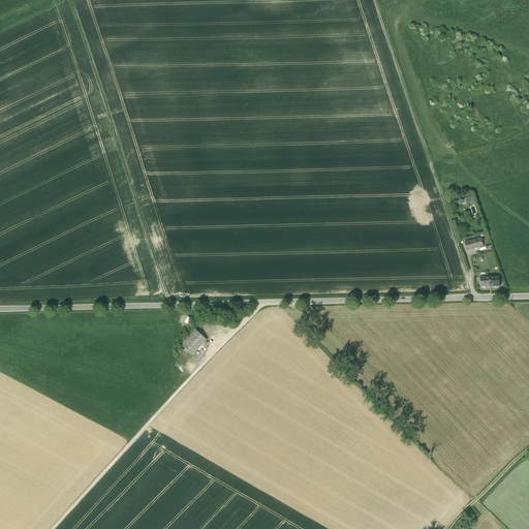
[(472,196),(464,198),(466,204),(469,203),(470,206),(475,205),(472,196)]
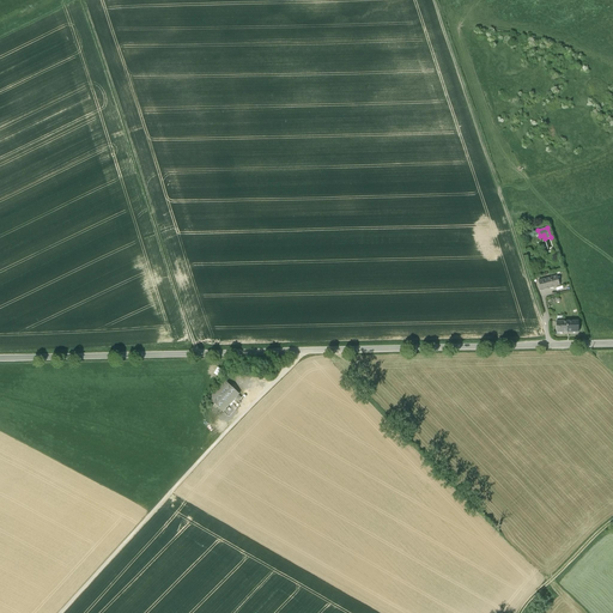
[(558,275),(539,280),(541,290),(560,285),(558,275)]
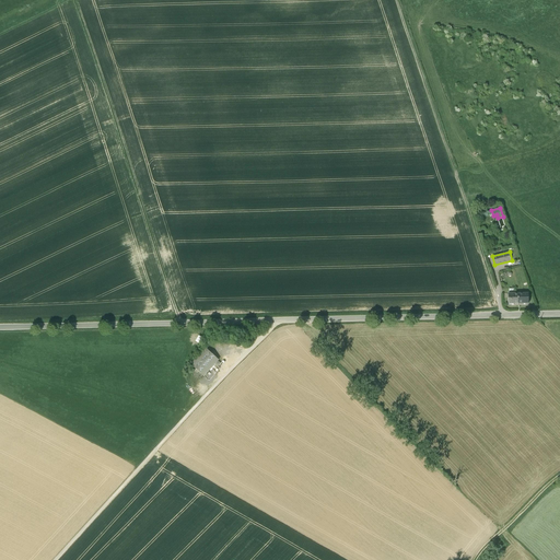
[(528,293),(518,294),(518,304),(529,303),(528,293)]
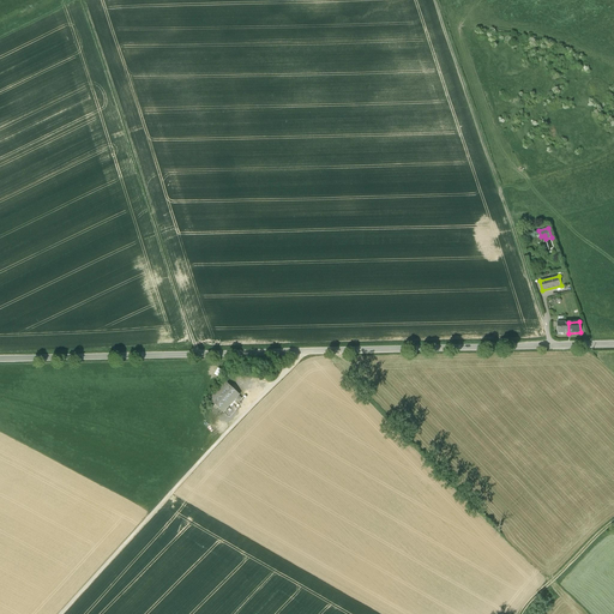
[(569,323),(558,323),(558,333),(569,333),(569,323)]
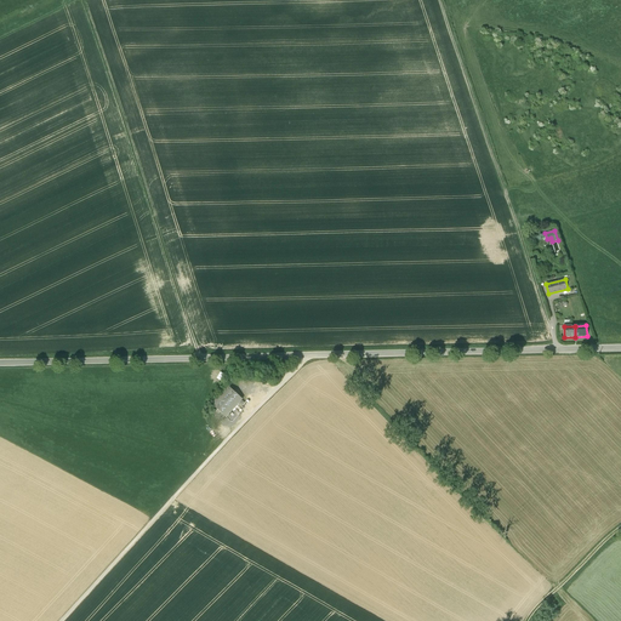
[(228,386),(212,404),(226,417),(243,399),(228,386)]
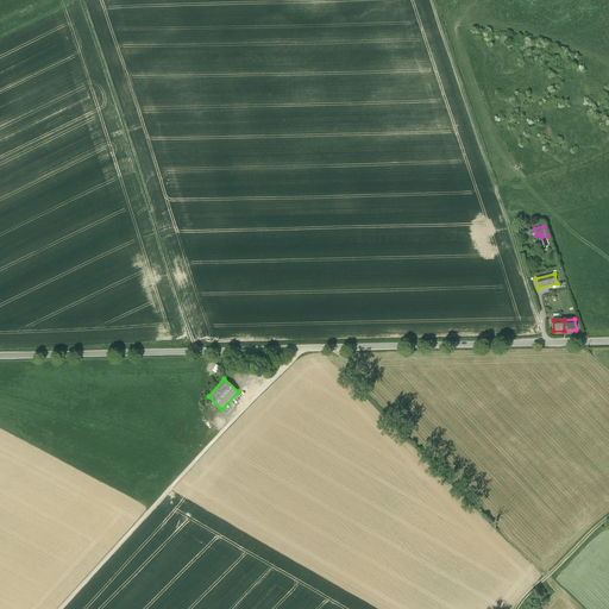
All buildings are outlined.
